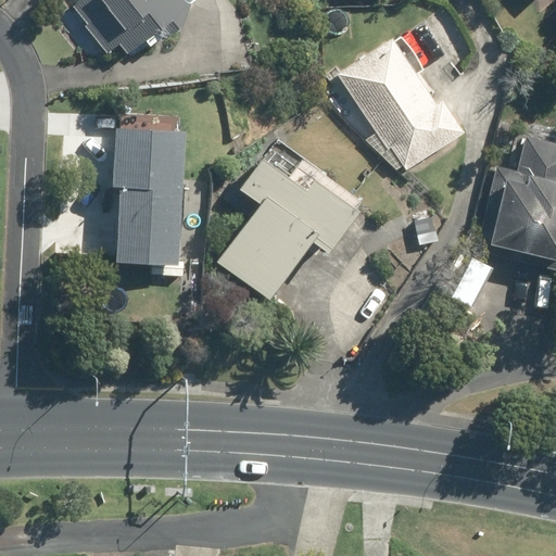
[(87,24),(83,26),(104,53),(117,42),(128,54),(156,32),(164,40),(184,23),(185,3),(189,0),(79,0),(72,7),(87,24)]
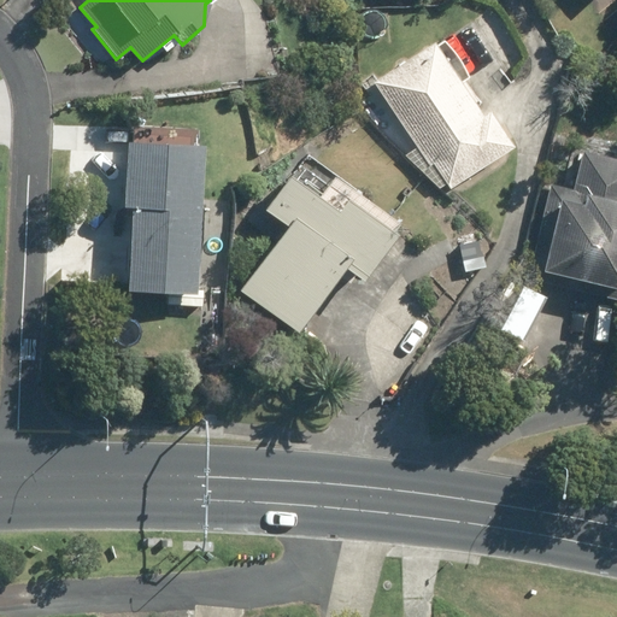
[(416,147),(405,154),(416,174),(421,171),(434,192),(446,183),(450,189),(512,148),(488,111),(480,117),(471,103),(475,101),(463,82),(469,78),(445,41),(435,47),(434,45),(374,82),(382,93),(364,105),(375,121),(393,110),(416,147)]
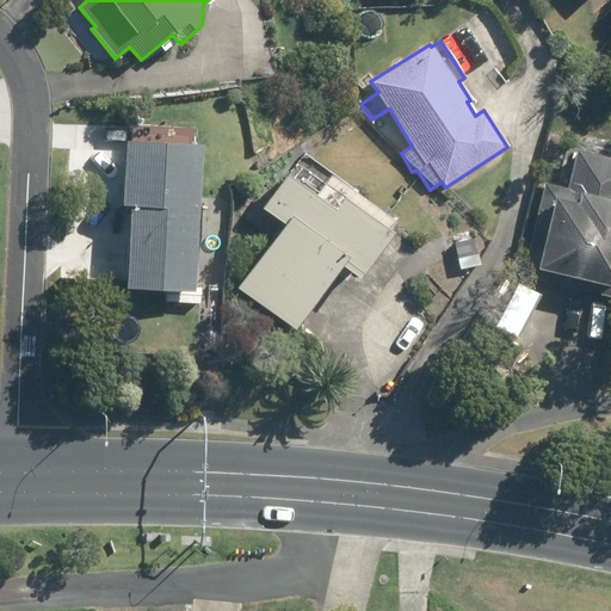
[(166,292),(166,302),(198,304),(199,289),(193,289),(201,146),(193,146),(195,128),(133,125),(131,143),(127,143),(123,205),(131,205),(127,291),(166,292)]
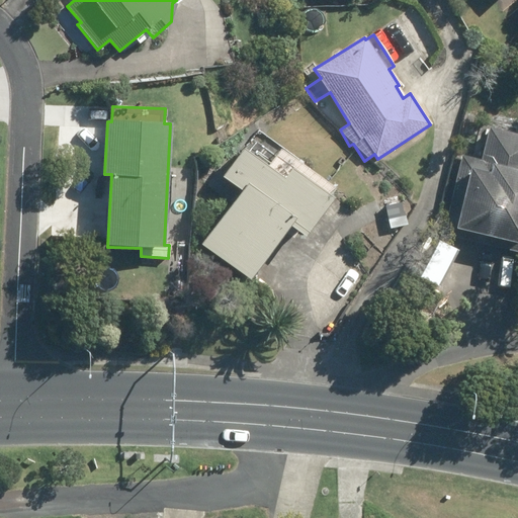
[(517,135),(488,127),(488,131),(468,125),(441,233),(517,253),(517,135)]
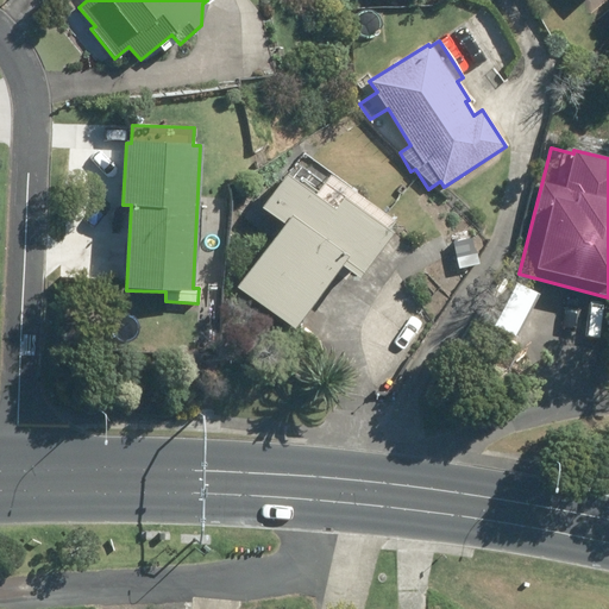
[(303,152),(261,208),(283,225),(236,287),(292,330),(339,267),(356,280),(390,236),(385,231),(393,221),(303,152)]
